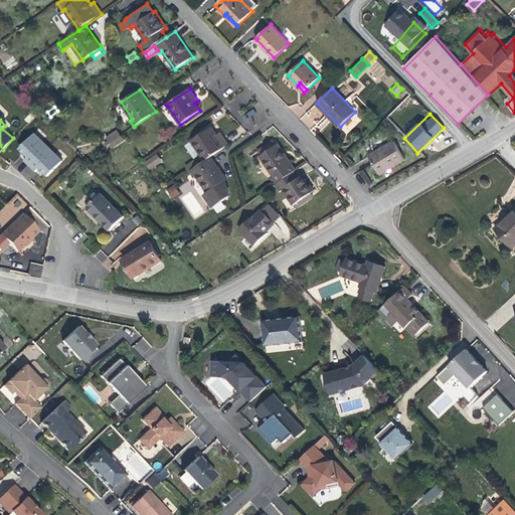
[(190,141),(203,161),(210,157),(211,156),(229,144),(224,136),(220,139),(212,126),(190,141)]
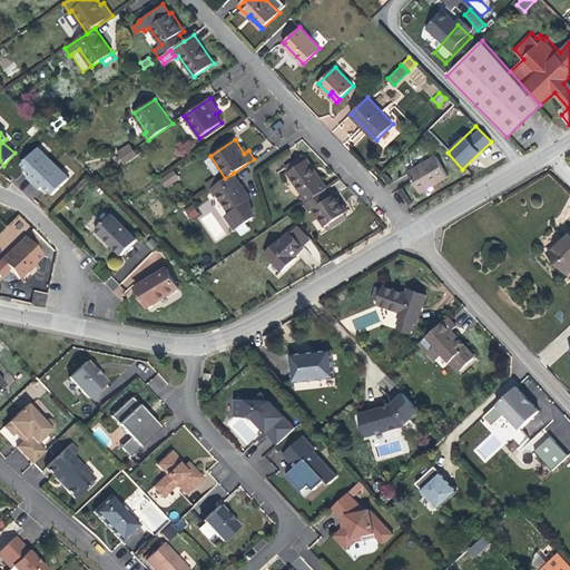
[(48,198),(69,177),(37,145),(16,166),(48,198)]
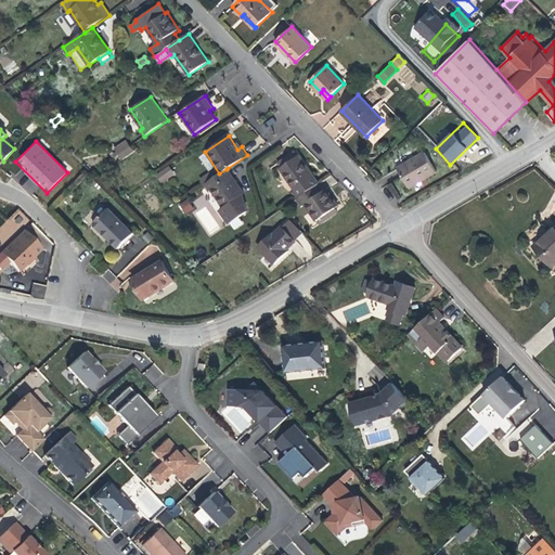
[(107,162),(118,154),(115,149),(103,156),(107,162)]
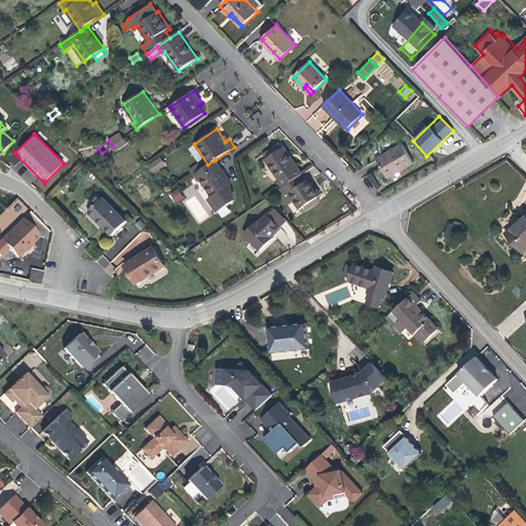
[(266,159),(285,147),(280,143),(263,154),(266,159)]
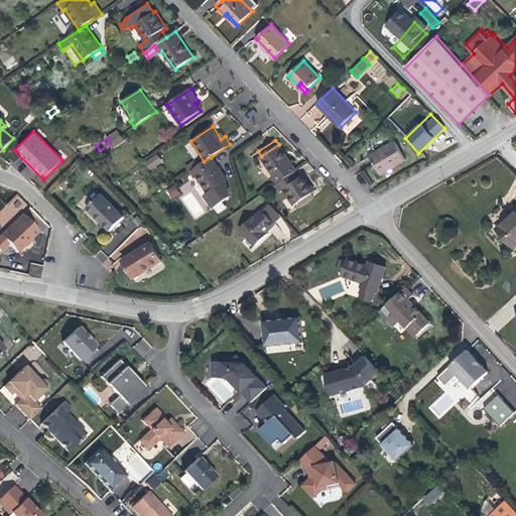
[(371,155),(383,174),(408,159),(396,140),(371,155)]
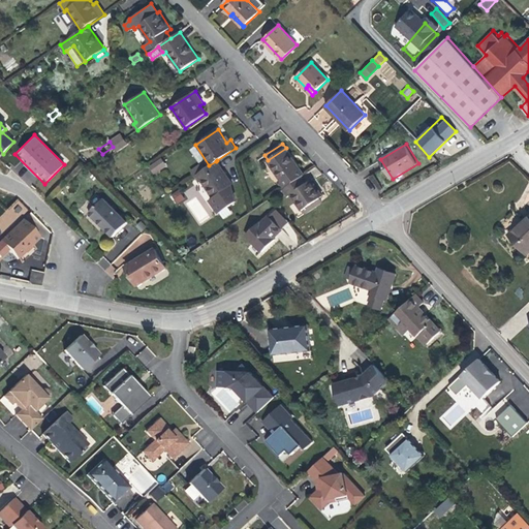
[(116,151),(113,147),(102,154),(105,159),(116,151)]
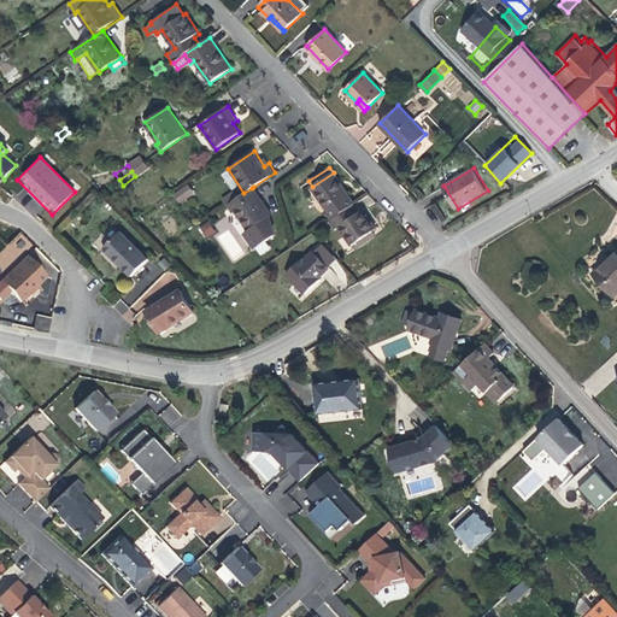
[(324,213),(330,222),(352,206),(354,205),(334,172),(312,187),(311,187),(328,211),(324,213)]
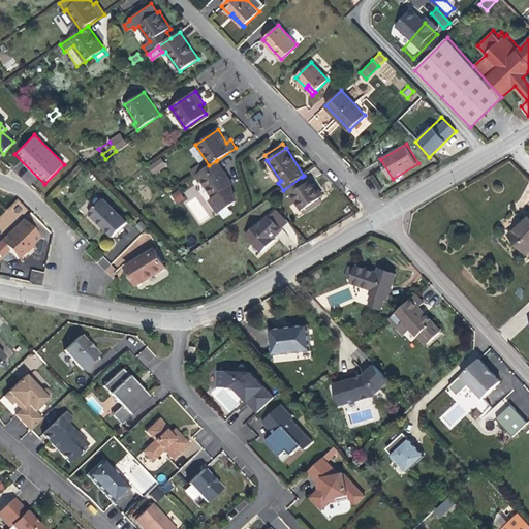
[(154,174),(164,167),(161,162),(162,161),(161,159),(150,166),(154,174)]
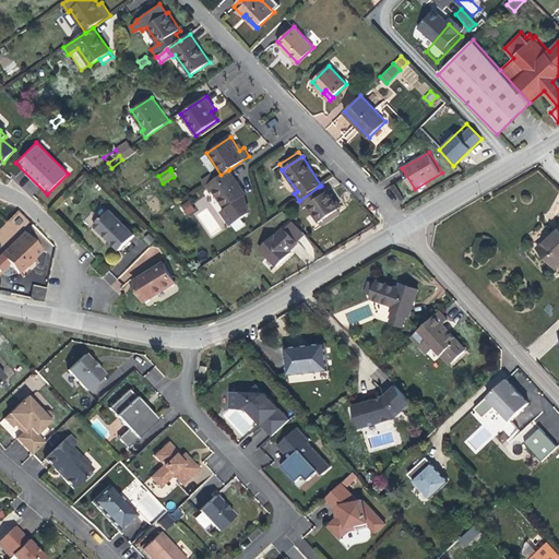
[(245,194),(228,170),(221,175),(215,179),(205,187),(210,193),(213,191),(225,209),(221,212),(232,226),(248,213),(245,194)]
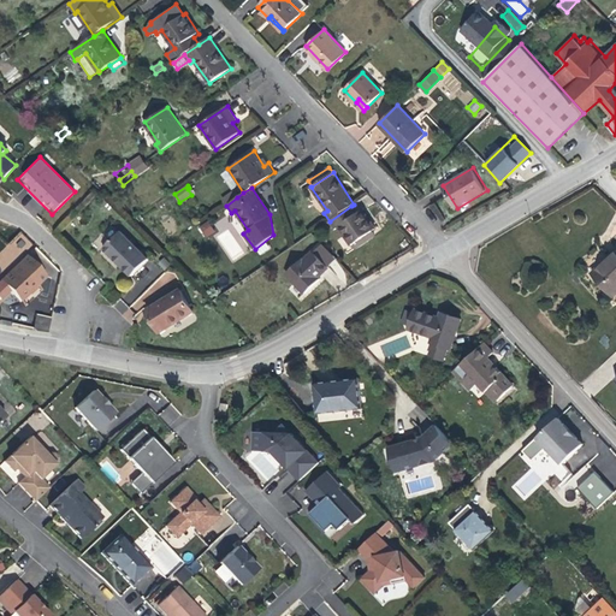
[(226,206),(237,197),(234,191),(220,201),(224,206),(226,206)]
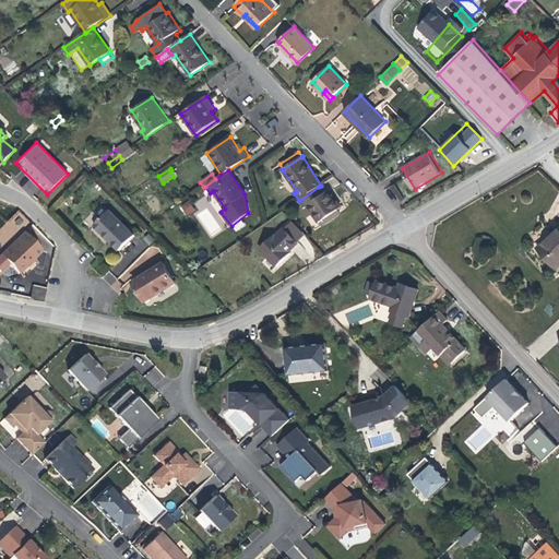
[(324,194),(319,187),(299,201),(305,209),(307,206),(319,223),(342,207),(330,190),(324,194)]
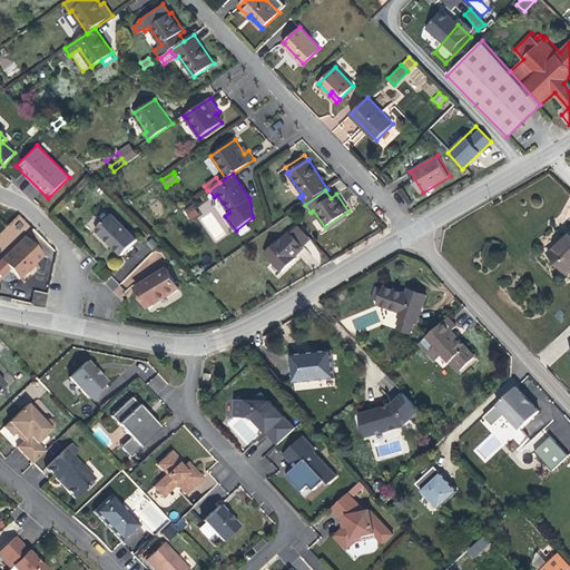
[(198,214),(193,206),(186,210),(192,218),(198,214)]
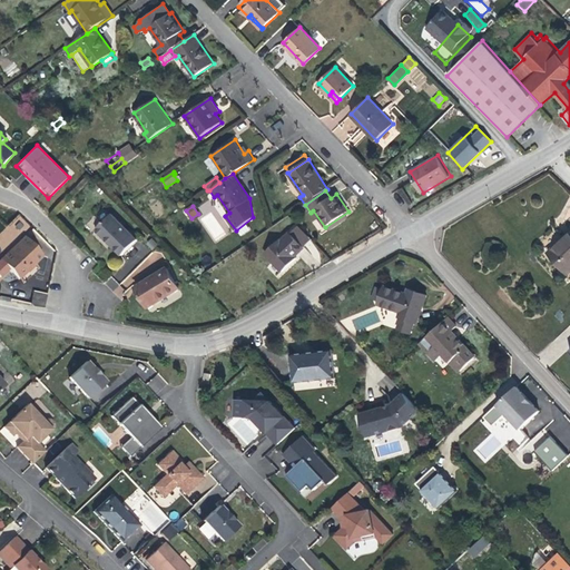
[(137,239),(110,214),(96,229),(121,255),(137,239)]
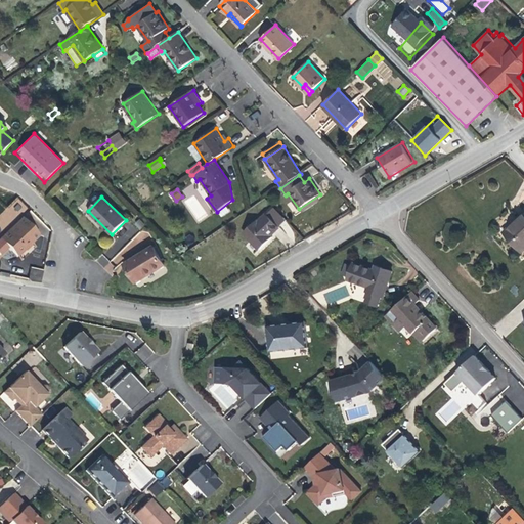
[(523,249),(523,213),(504,230),(523,251),(523,249)]
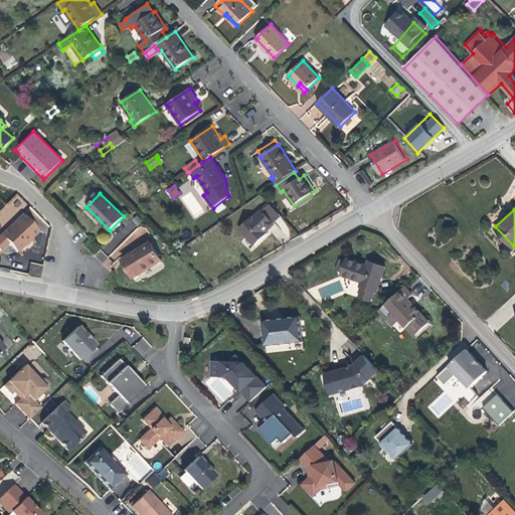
[(276,223),(263,210),(255,217),(253,215),(238,229),(254,245),(269,232),(268,230),(276,223)]
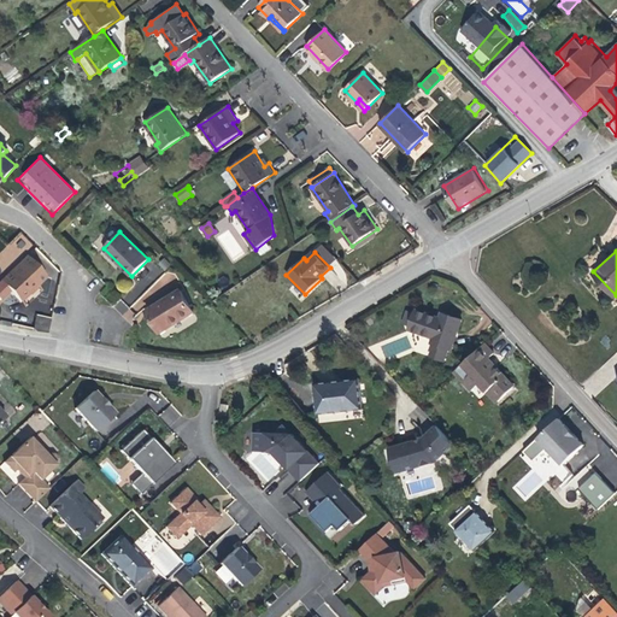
[(47,278),(27,257),(1,283),(21,304),(47,278)]
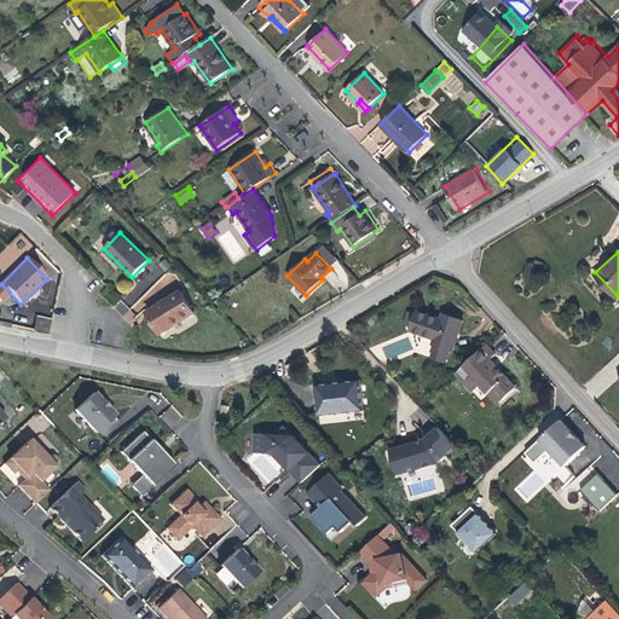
[(191,312),(179,290),(155,306),(157,308),(146,316),(156,333),(191,312)]
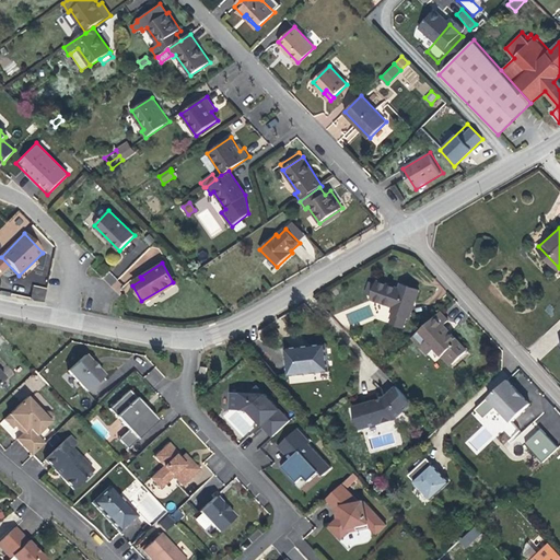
[(108,272),(103,279),(118,292),(125,284),(108,272)]
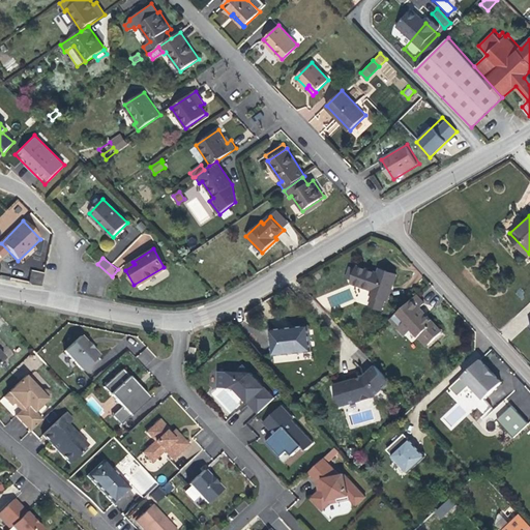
[(378,272),(357,265),(356,269),(353,278),(351,282),(372,290),(370,294),(373,294),(369,305),(382,308),(386,299),(387,300),(396,273),(379,268),(379,269),(378,272)]
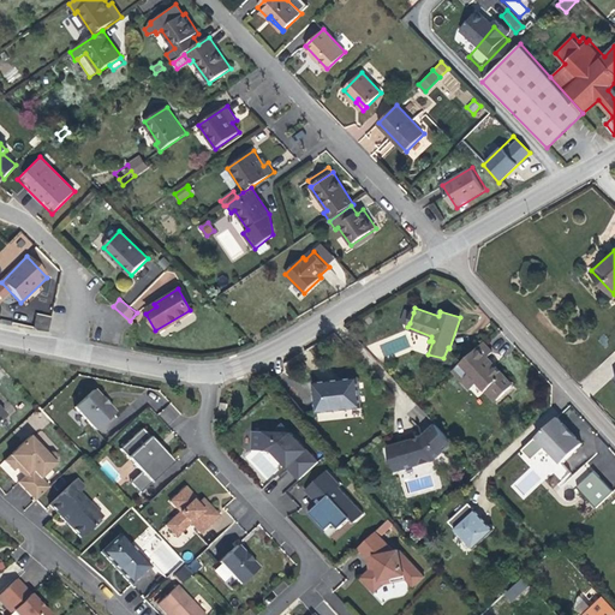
[(413,312),(406,309),(402,320),(410,323),(413,312)]
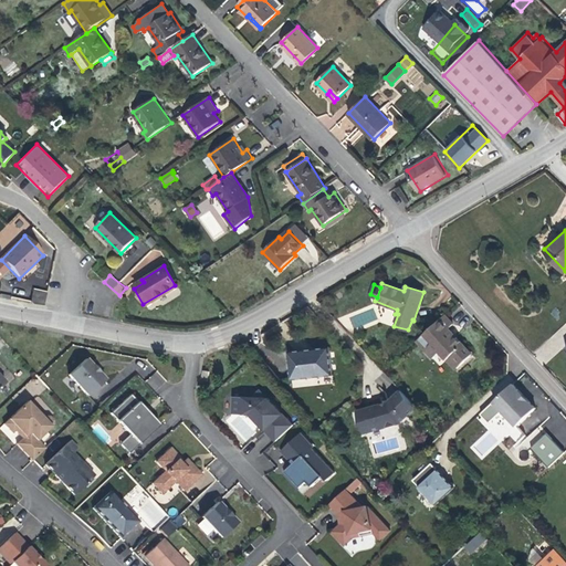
[(31,302),(44,305),(48,291),(34,287),(31,302)]
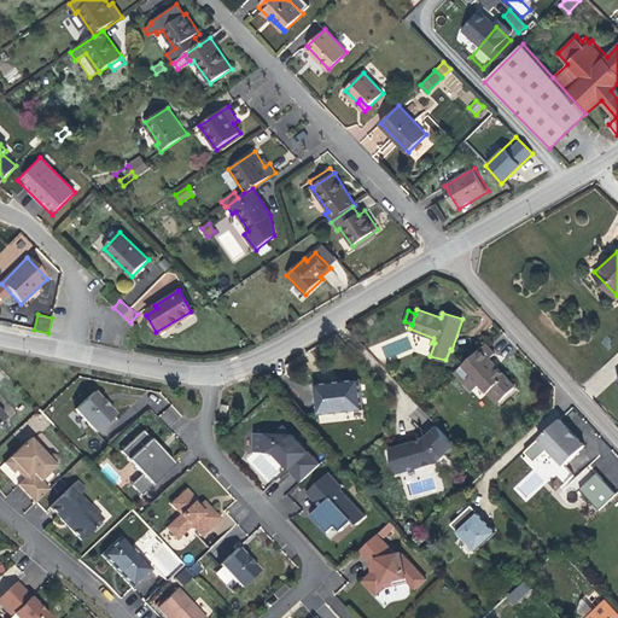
[(493,354),(483,344),(461,366),(470,375),(462,382),(472,391),(479,384),(496,403),(514,386),(488,359),(493,354)]
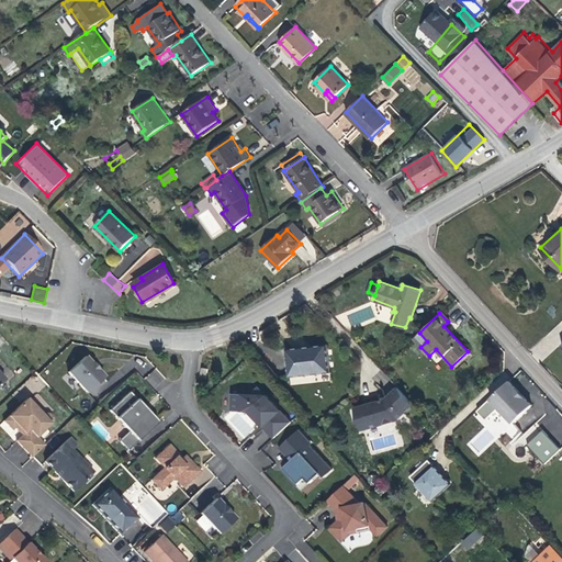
[(419,333),(413,338),(420,347),(427,341),(419,333)]
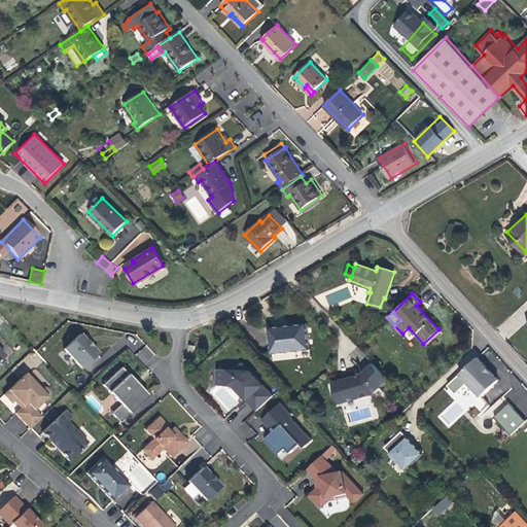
[(272,354),(310,350),(307,324),(290,326),(291,327),(285,328),(285,326),(269,329),(272,354)]
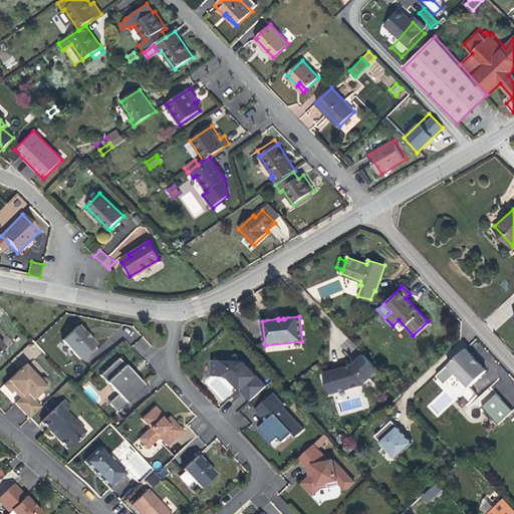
[(77,326),(61,341),(73,353),(79,360),(94,345),(89,339),(87,336),(83,332),(82,332),(77,326)]
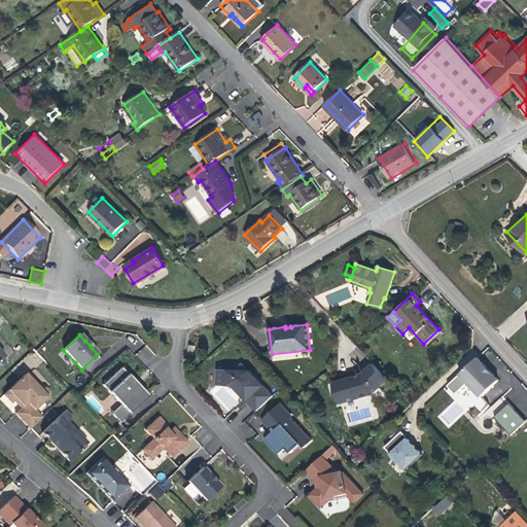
[(477,357),(459,375),(481,397),(498,381),(477,357)]
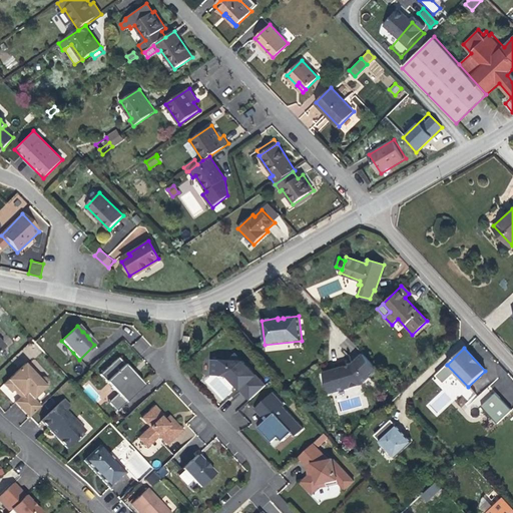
[(324,374),(327,385),(332,383),(335,393),(362,385),(378,370),(363,355),(351,366),(350,366),(351,369),(347,370),(346,367),(324,374)]
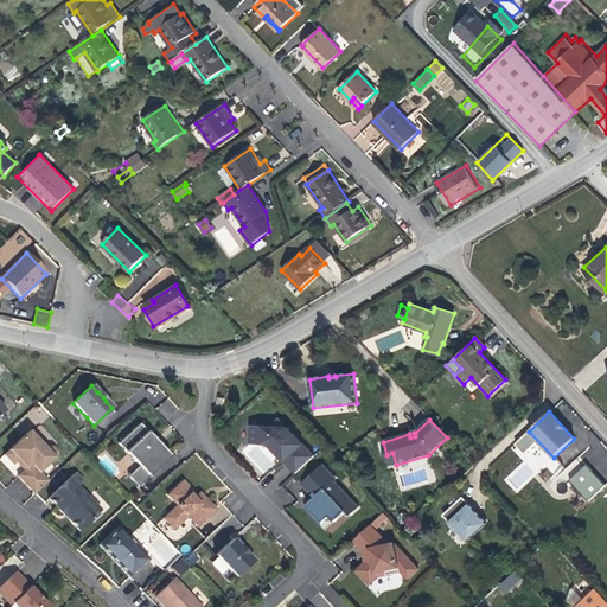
[(154,440),(139,423),(117,443),(138,466),(148,478),(170,457),(161,447),(159,448),(153,442),(154,440)]
